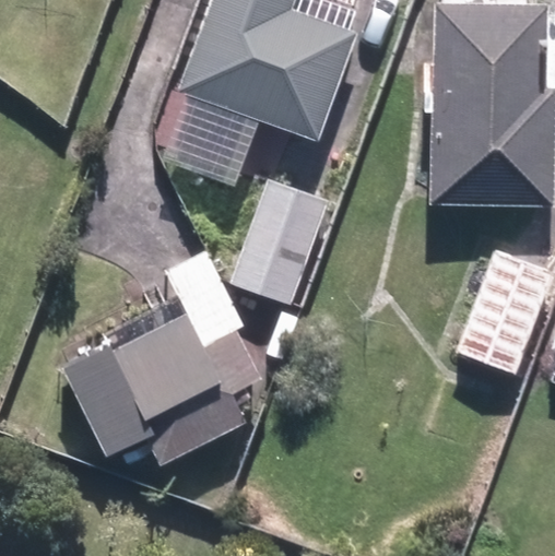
[(297,0),(214,0),(182,89),(319,138),(356,35),(294,13),(297,0)]
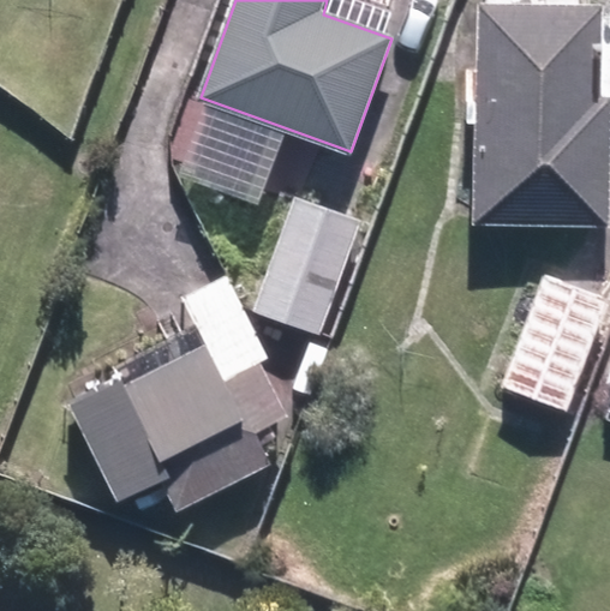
[(599,12),(480,10),(477,222),(608,225),(609,167),(609,109),(598,108),(599,12)]
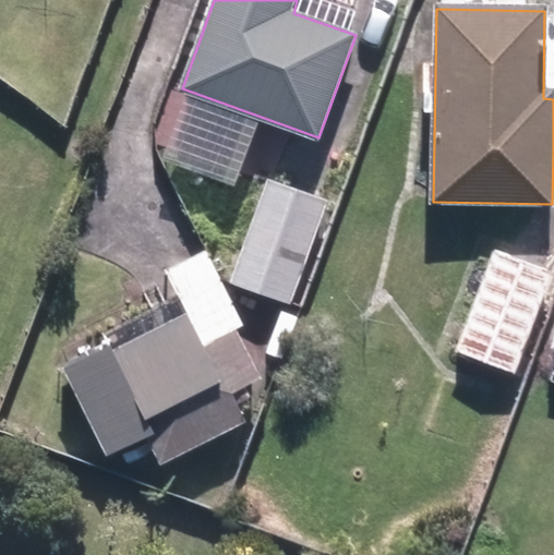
[(236,285),(291,304),(326,206),(271,186),(236,285)]
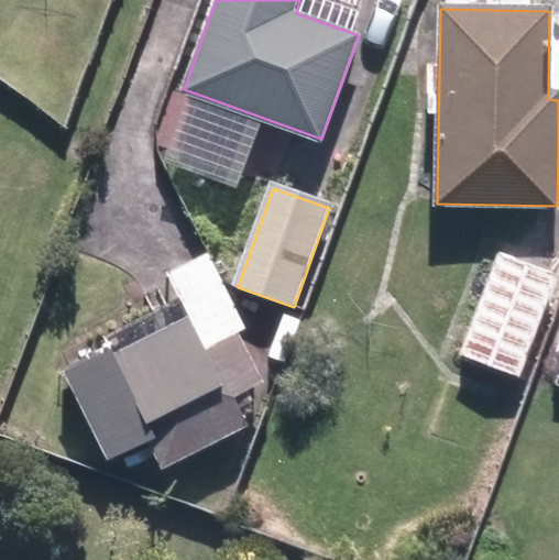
[(62,374),(108,462),(149,441),(163,469),(249,425),(233,397),(262,383),(238,337),(248,331),(209,257),(167,278),(187,316),(112,354),(110,350),(62,374)]
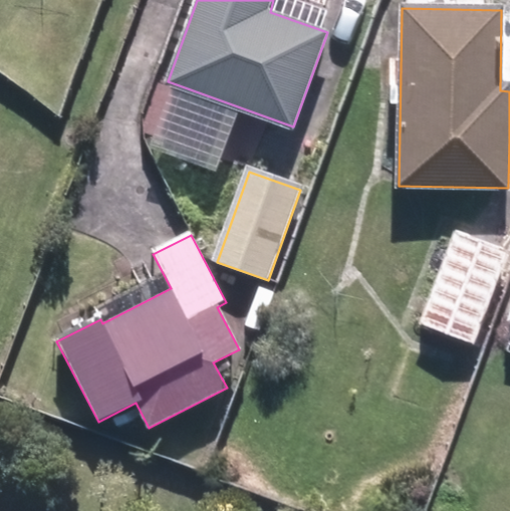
[(423,325),(475,345),(509,258),(509,255),(458,236),(423,325)]
